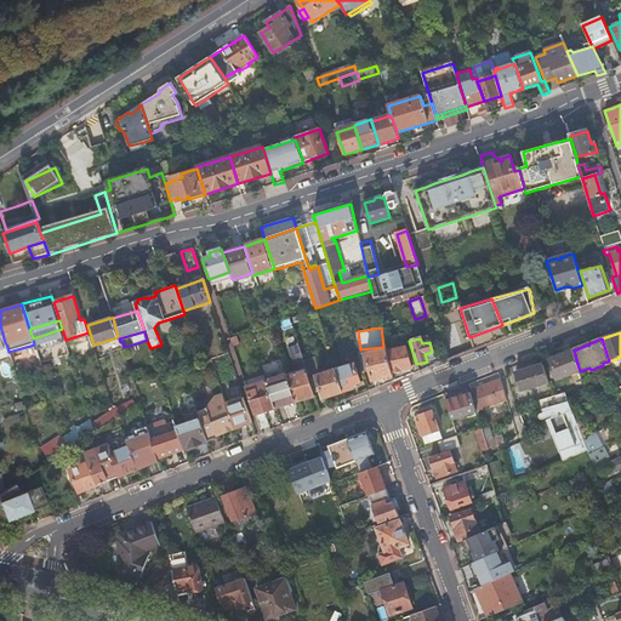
[(385,346),(386,349),(391,372),(393,372),(396,374),(400,372),(402,370),(410,369),(411,369),(411,366),(416,364),(411,348),(406,351),(405,348),(391,351),(389,345),(385,346)]
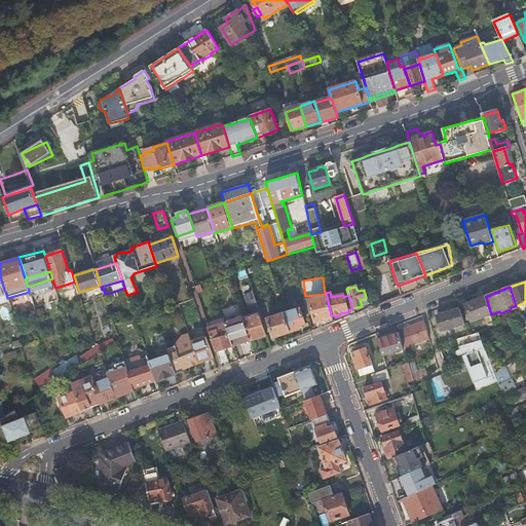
[(327,296),(303,301),(308,317),(313,315),(315,322),(332,318),(331,315),(327,296)]
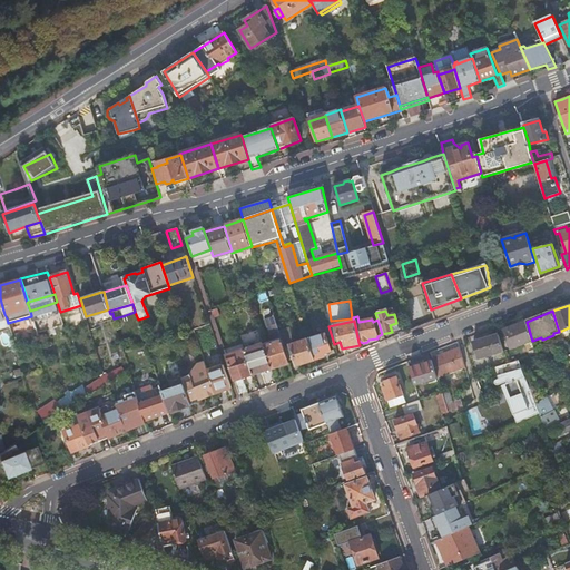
[(273,334),(278,333),(275,322),(269,323),(273,334)]
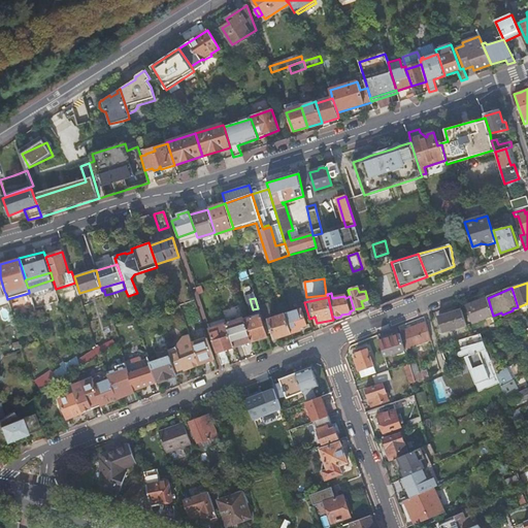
[(473,324),(493,316),(488,298),(467,305),(473,324)]
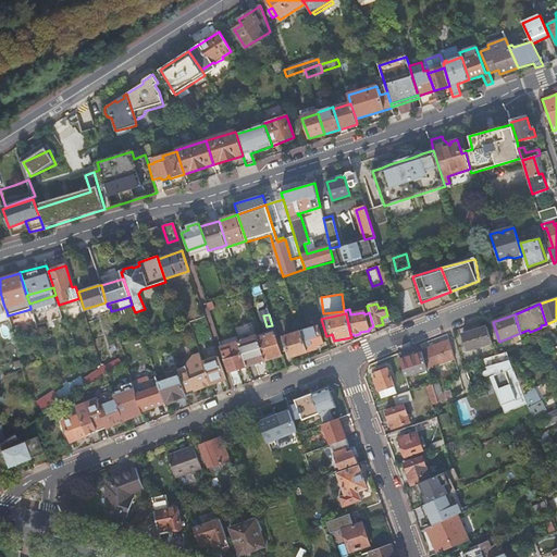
[(318,326),(300,332),(307,351),(317,349),(316,346),(318,345),(323,343),(318,326)]
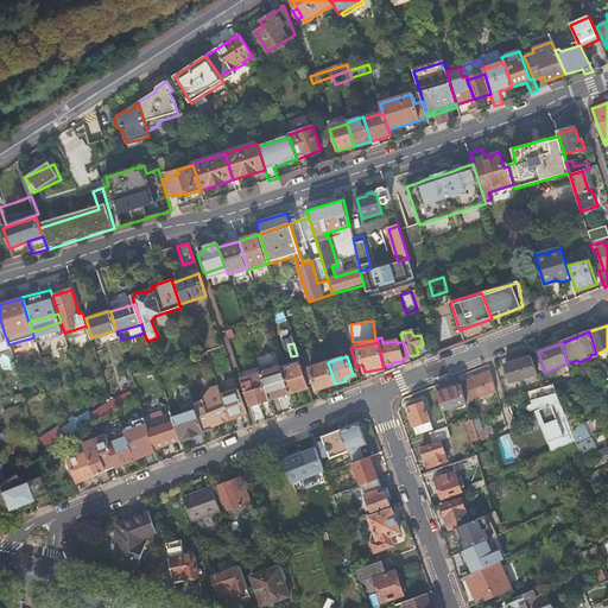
[(538,374),(532,356),(505,365),(511,382),(538,374)]
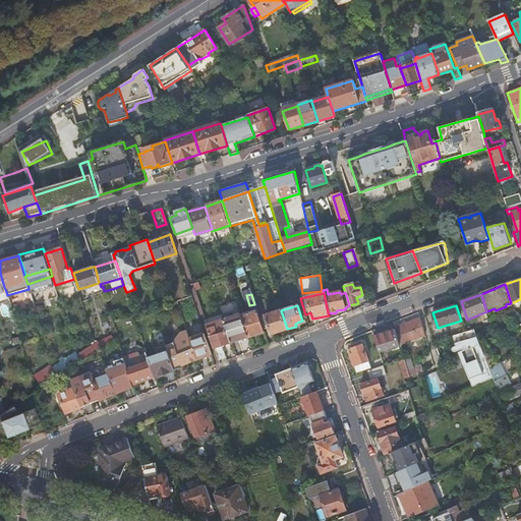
[(281,310),(258,316),(263,330),(269,329),(272,334),(287,329),(281,310)]
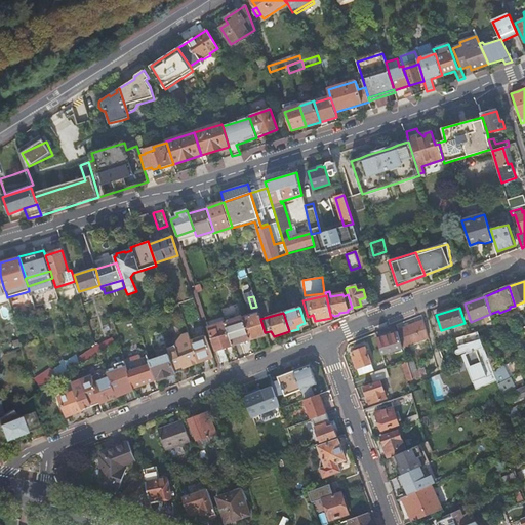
[(243,319),(249,339),(254,338),(258,337),(266,334),(265,332),(260,319),(259,314),(243,319)]
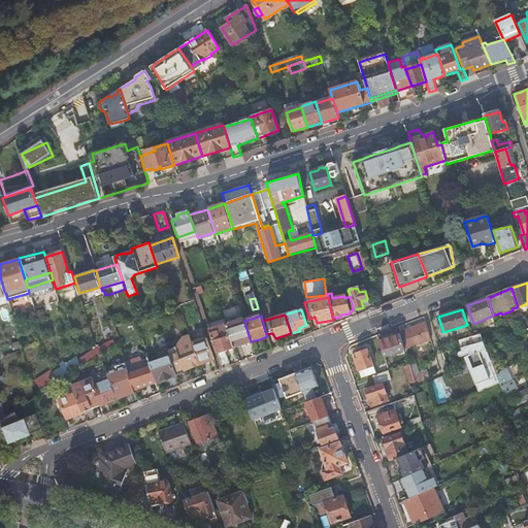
[(226,324),(234,348),(251,341),(244,321),(243,319),(226,324)]
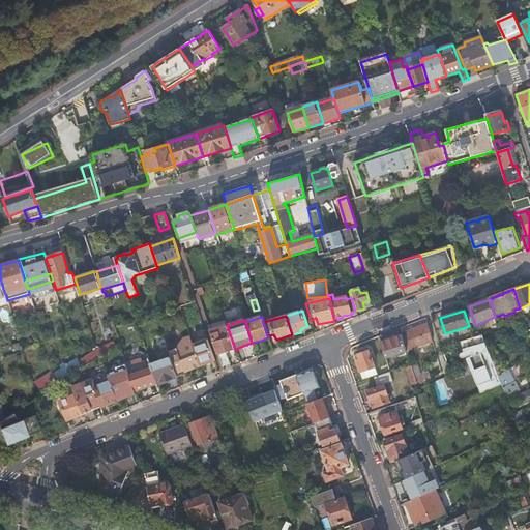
[(409,331),(402,333),(402,335),(407,352),(433,343),(427,324),(413,329),(409,331)]
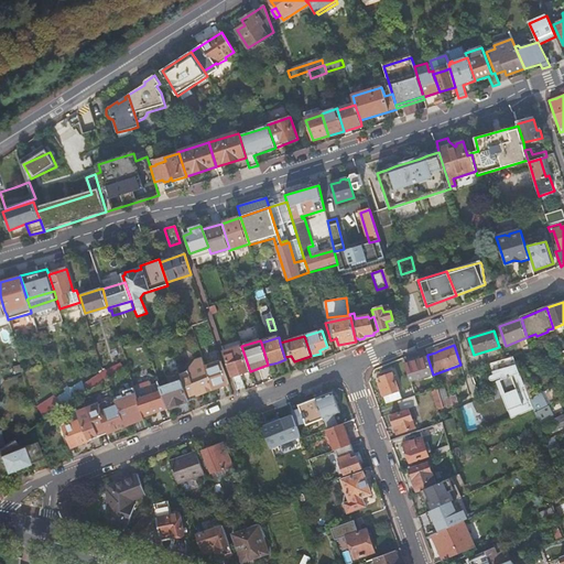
[(224,351),(237,390),(245,387),(241,373),(250,371),(241,346),(224,351)]
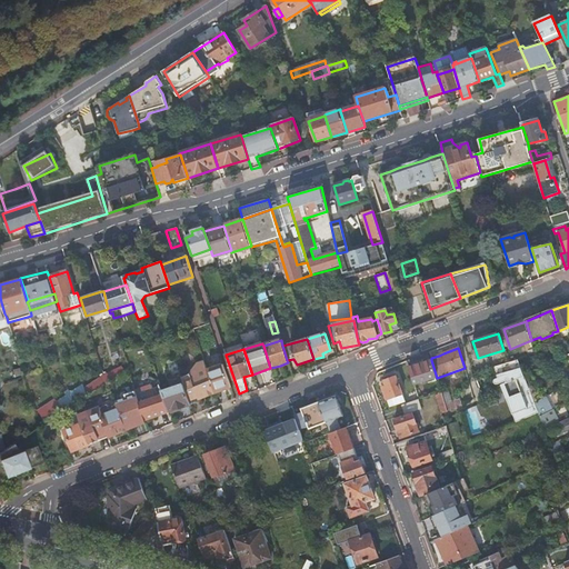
[(11,365),(18,362),(15,351),(8,352),(11,365)]
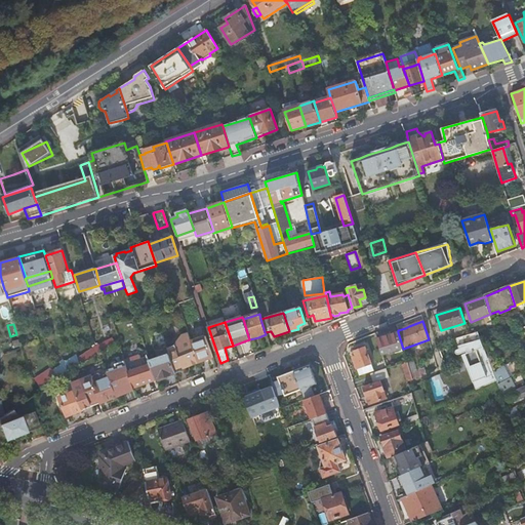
[(403,349),(398,332),(381,337),(385,348),(386,351),(387,354),(403,349)]
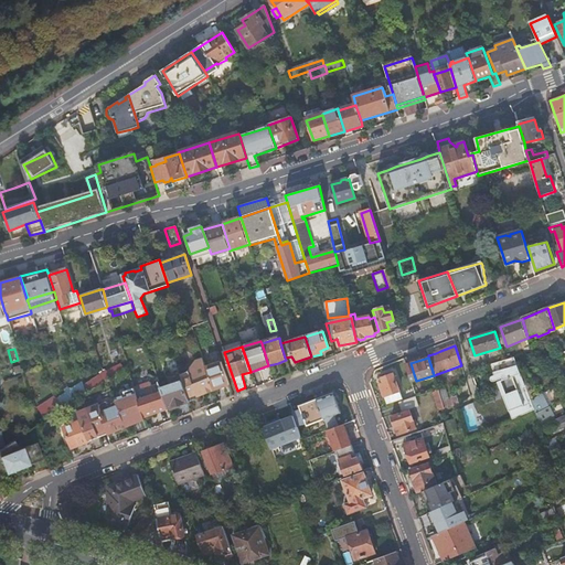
[(189,401),(189,402),(198,400),(196,395),(202,393),(203,394),(213,391),(205,368),(203,360),(196,362),(189,372),(180,375),(181,380),(181,381),(189,401)]
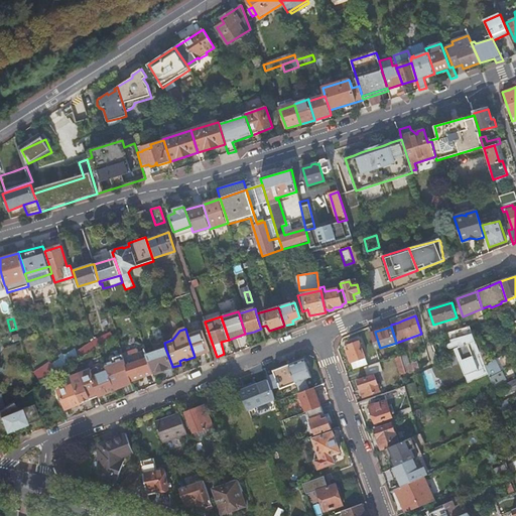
[(476,343),(471,330),(448,336),(453,346),(448,349),(448,352),(450,354),(456,352),(466,379),(468,379),(468,383),(488,375),(486,369),(480,371),(470,348),(477,346),(476,343)]
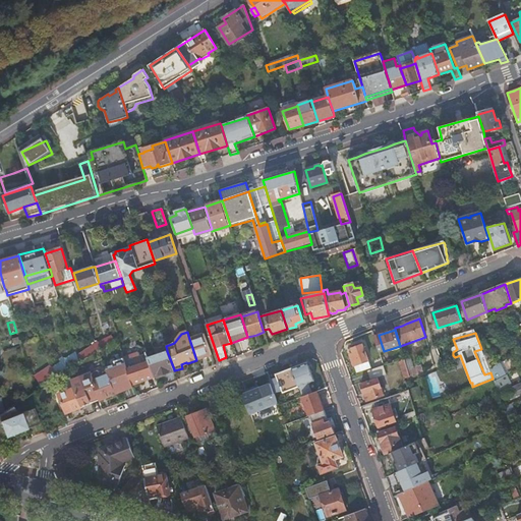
[(196,360),(211,355),(204,334),(189,339),(196,360)]
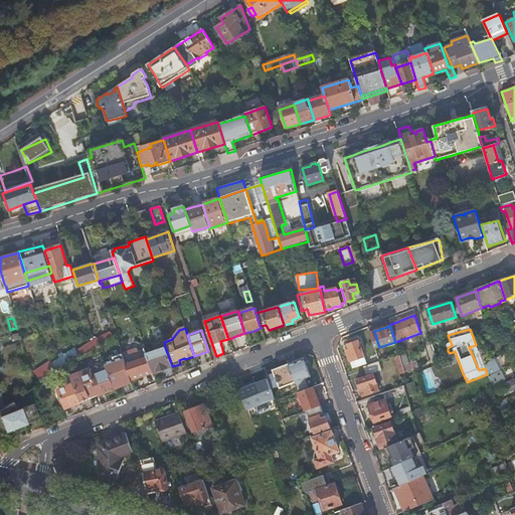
[(100,342),(113,337),(111,332),(98,337),(100,342)]
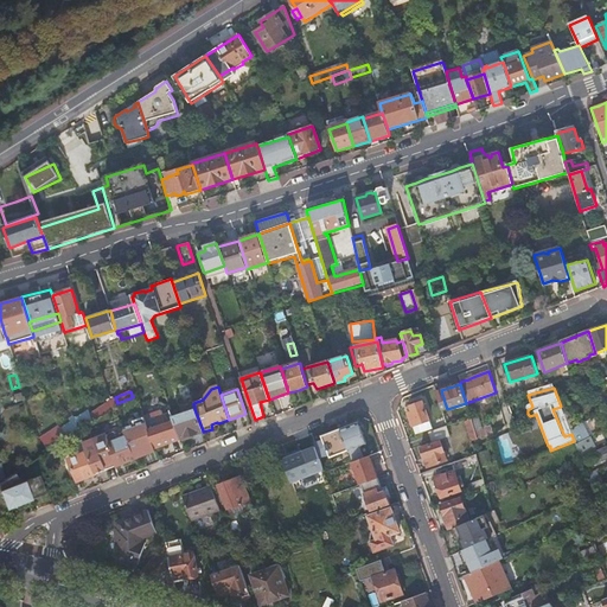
[(174,421),(180,440),(203,432),(203,430),(195,409),(195,408),(193,403),(191,398),(180,402),(184,413),(173,417),(174,421)]
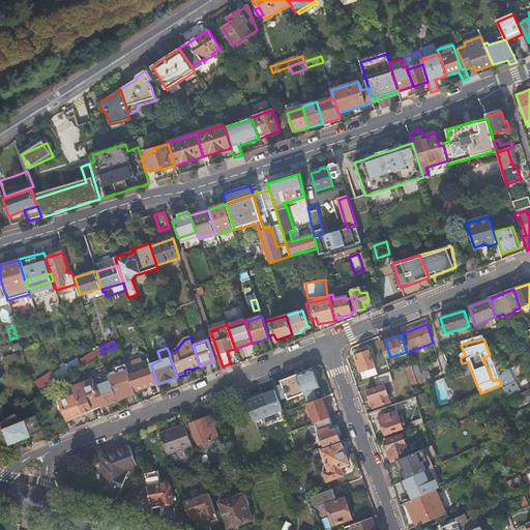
[(490,355),(498,376),(503,373),(494,349),(489,352),(490,355)]
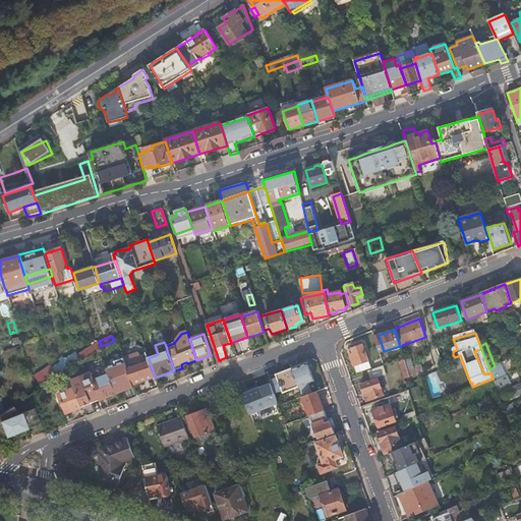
[(352,349),(352,352),(353,354),(351,355),(350,355),(356,373),(370,368),(363,345),(352,349)]
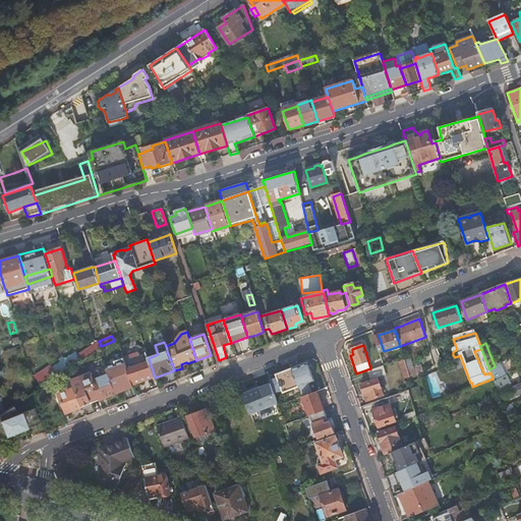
[(80,362),(97,350),(96,346),(78,356),(80,362)]
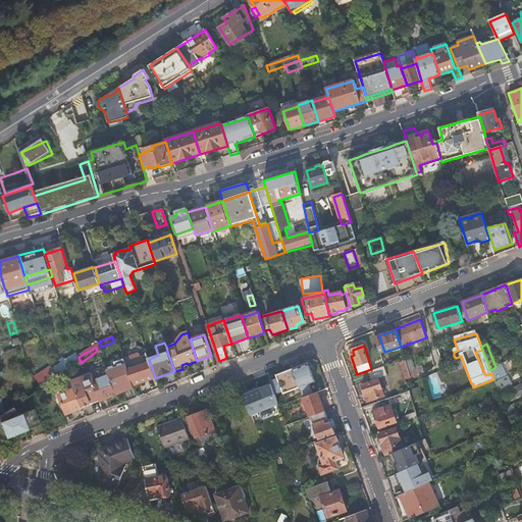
[(404,358),(410,356),(408,347),(402,349),(403,352),(404,358)]
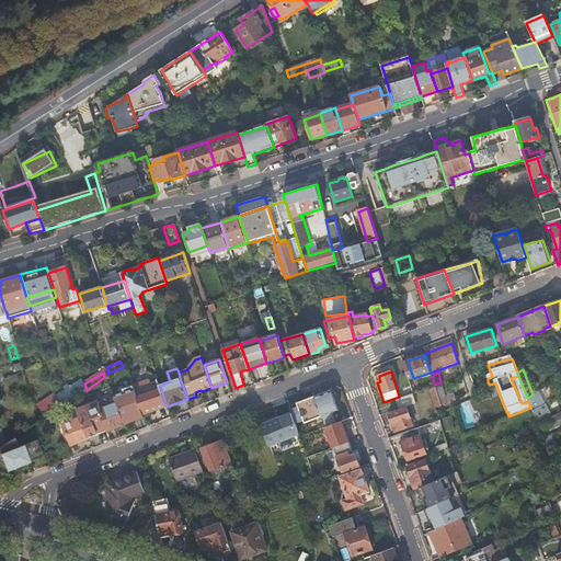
[(427,390),(435,387),(434,385),(433,378),(425,380),(427,390)]
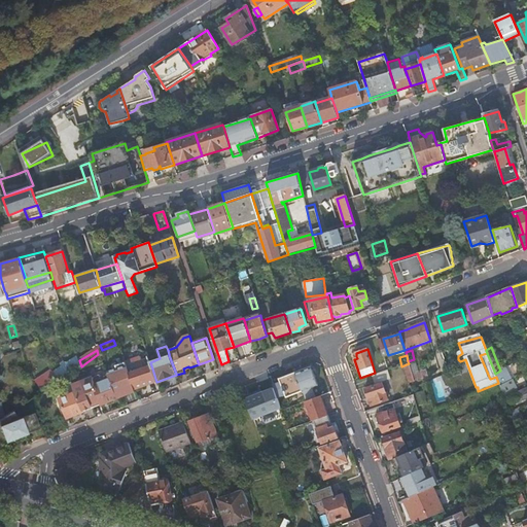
[(130,374),(135,389),(156,382),(151,365),(150,362),(148,357),(141,360),(140,356),(126,362),(130,374)]
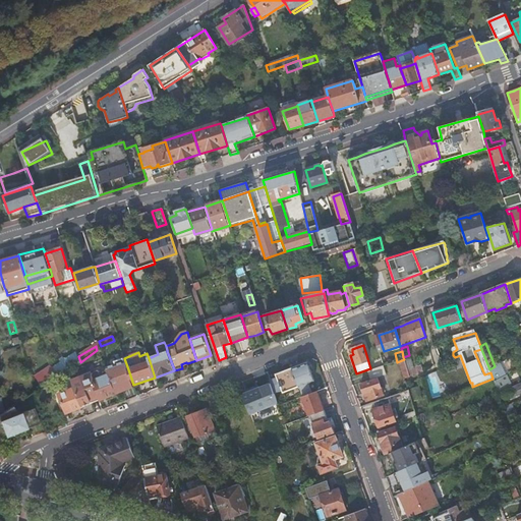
[(404,359),(410,378),(422,372),(419,365),(413,367),(409,355),(403,357),(404,359)]
